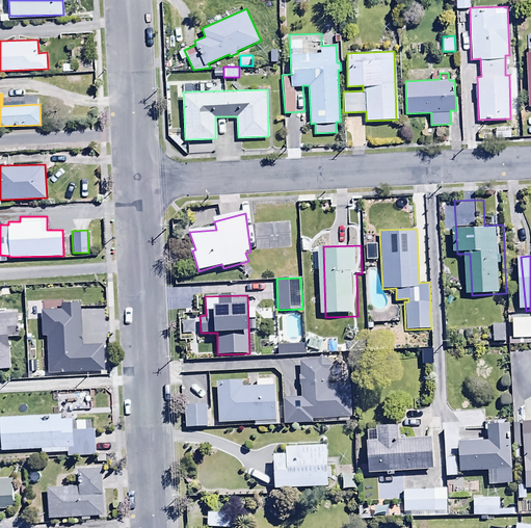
[(0,368),(11,368),(9,336),(18,335),(17,308),(0,308),(0,368)]
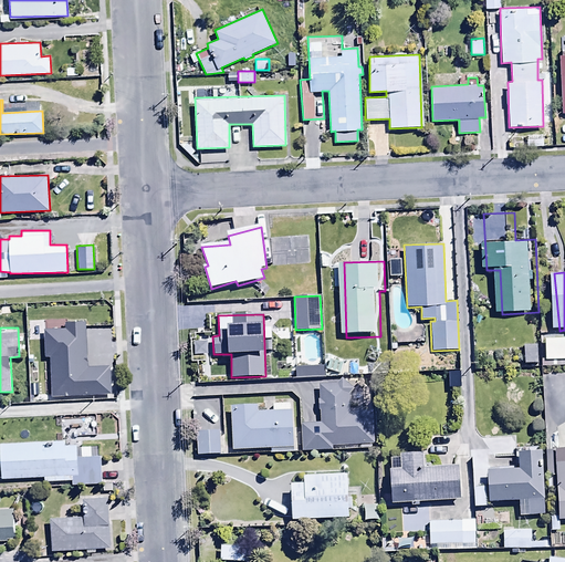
[(206,340),(194,340),(194,354),(206,354),(206,340)]
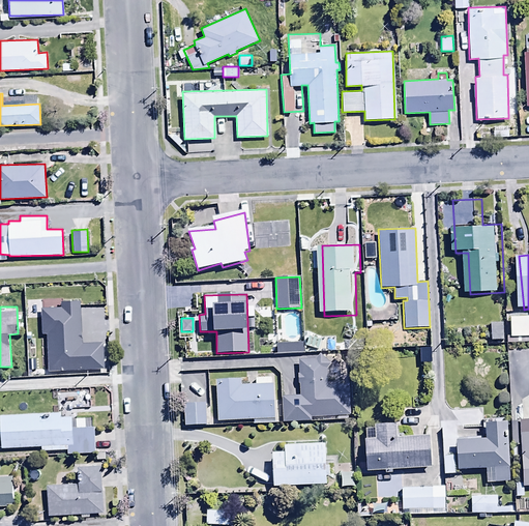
[(504,321),(490,322),(491,340),(504,340),(504,321)]
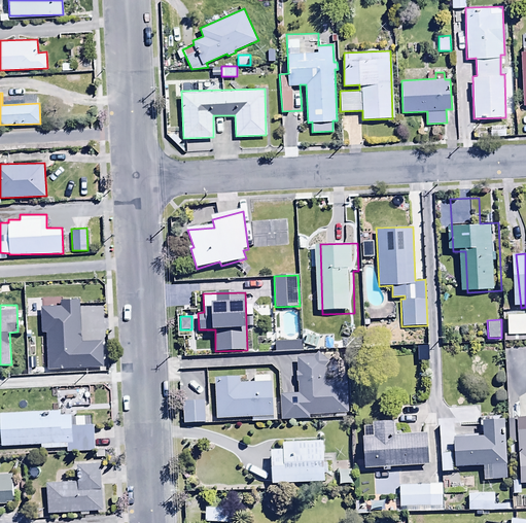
[(308,333),(304,343),(315,347),(320,333),(314,330),(313,335),(308,333)]
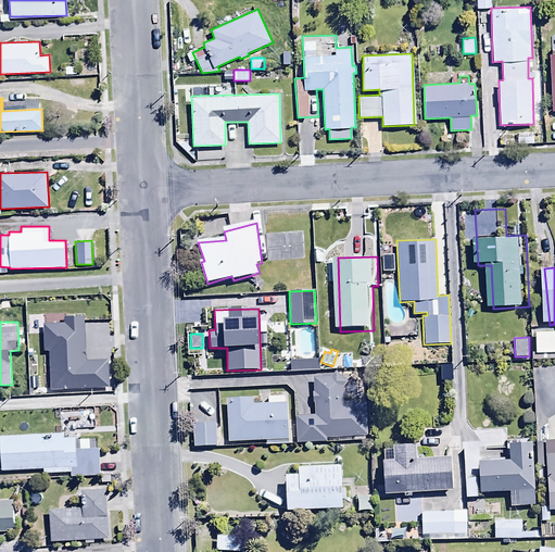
[(318,358),(290,360),(290,369),(318,368),(318,358)]
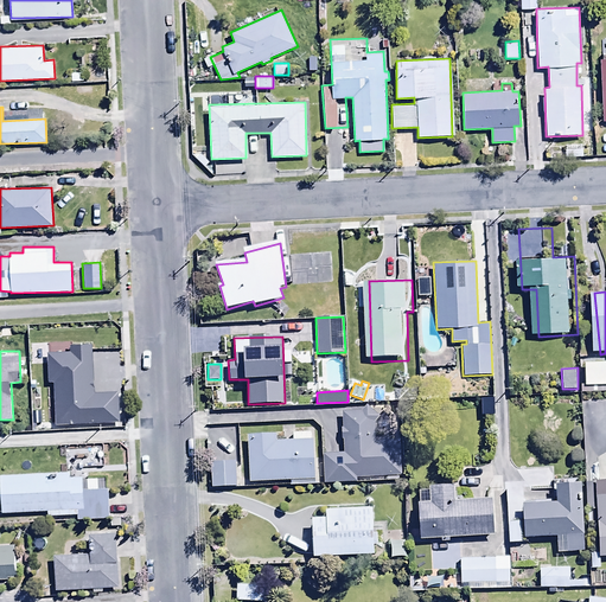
[(333,455),(335,485),(395,482),(393,442),(380,442),(378,411),(350,412),(352,454),(333,455)]
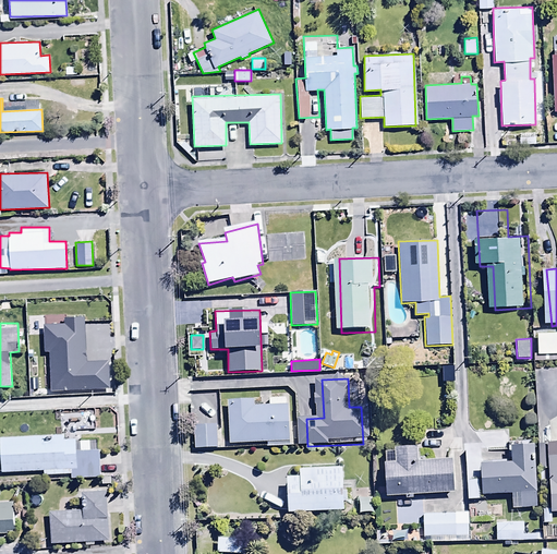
[(227,400),(229,443),(288,441),(287,405),(285,405),(285,397),(268,397),(269,405),(254,406),(253,399),(227,400)]
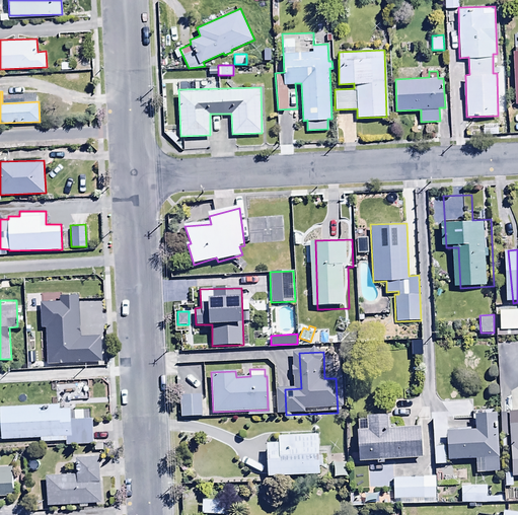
[(202,416),(201,392),(180,393),(181,416),(202,416)]
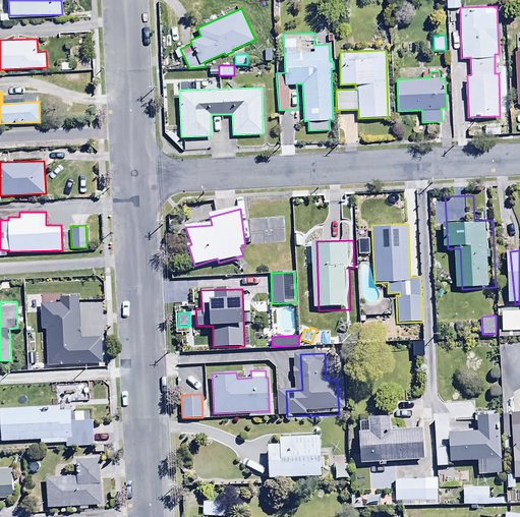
[(66,445),(94,444),(93,418),(89,418),(89,410),(70,410),(70,408),(59,409),(59,405),(0,406),(1,440),(41,439),(41,442),(66,442),(66,445)]
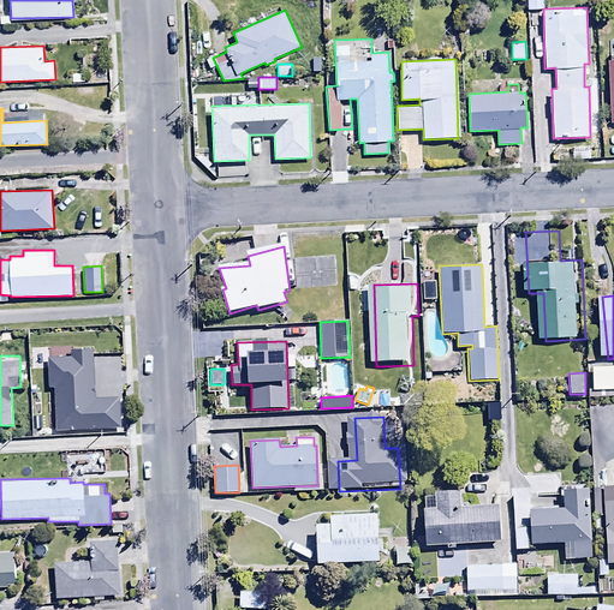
[(558,503),(530,504),(531,545),(565,544),(565,558),(590,557),(588,490),(582,490),(582,484),(562,484),(562,507),(558,508),(558,503)]
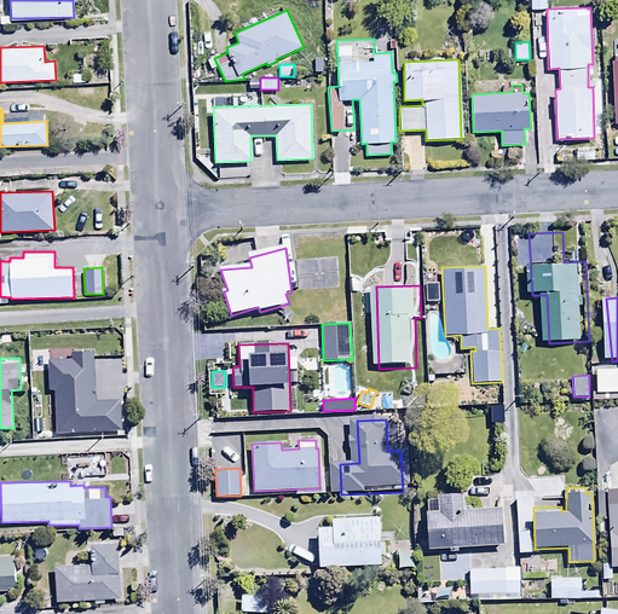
[(617,490),(596,491),(596,520),(608,519),(610,567),(617,566),(617,490)]
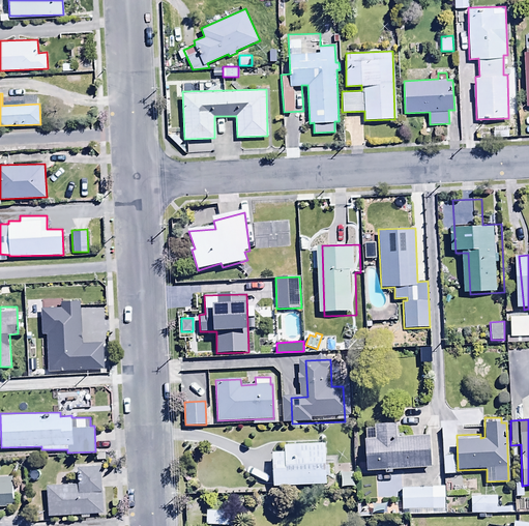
[(371,440),(372,472),(437,471),(436,438),(403,439),(402,422),(383,422),(384,439),(371,440)]
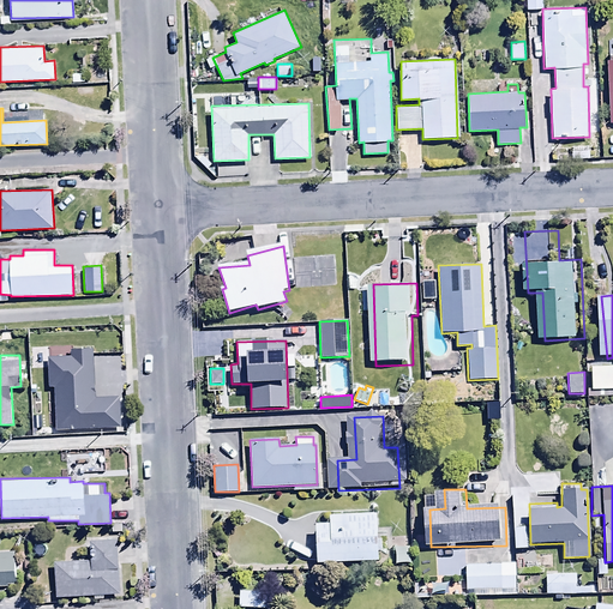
[(377,514),(330,517),(330,525),(316,526),(317,565),(379,562),(377,514)]
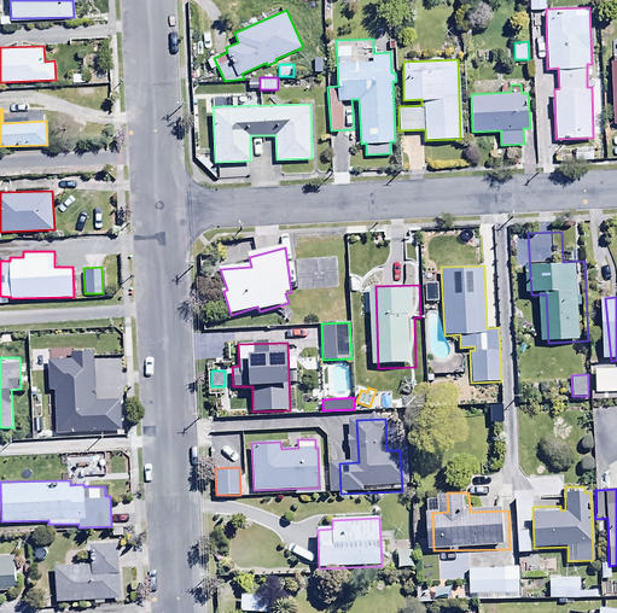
[(530,530),(517,531),(518,553),(531,553),(530,530)]
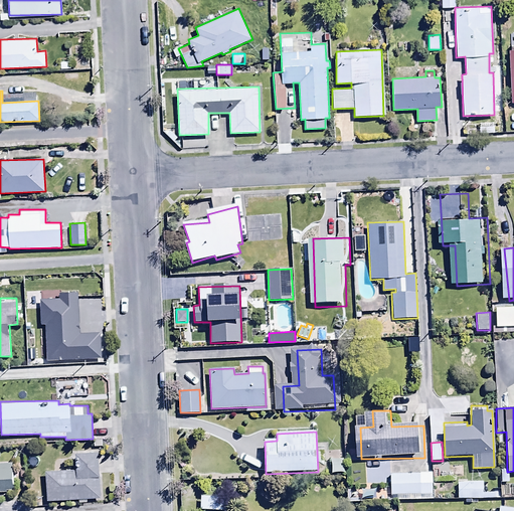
[(45,471),(47,501),(101,498),(99,455),(75,456),(76,470),(45,471)]
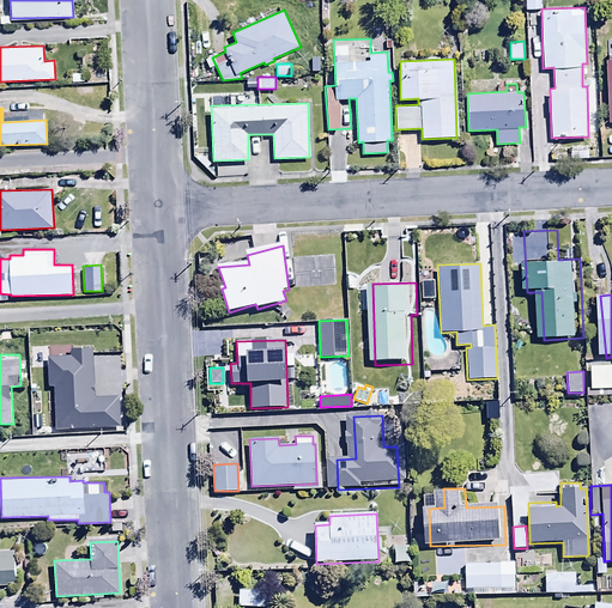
[(408,545),(393,546),(394,561),(410,560),(408,545)]
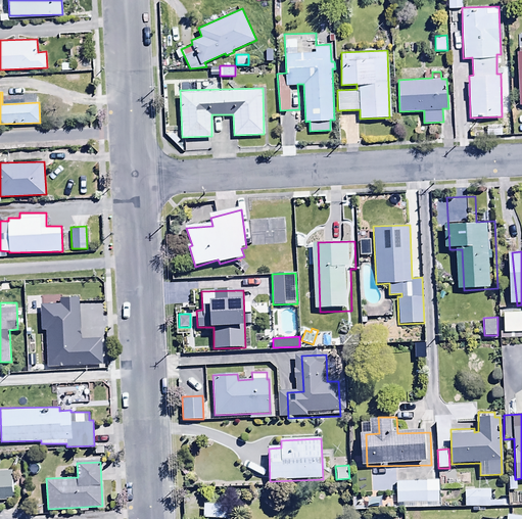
[(11,469),(0,469),(0,498),(12,498),(11,469)]
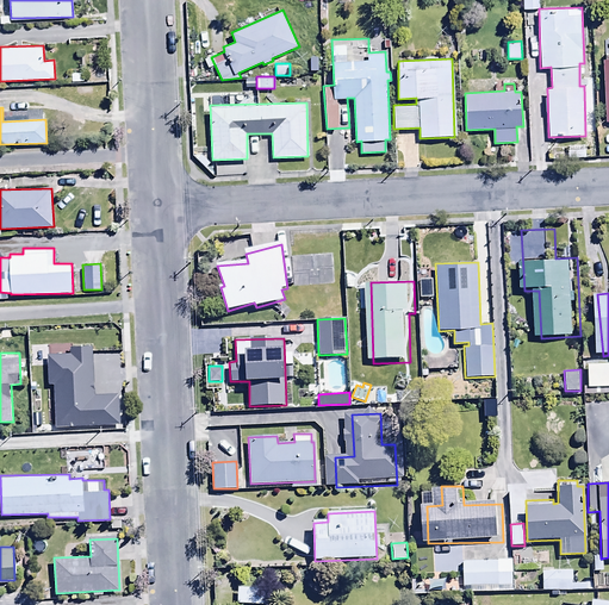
[(498,585),(498,582),(513,582),(511,559),(463,560),(463,586),(498,585)]
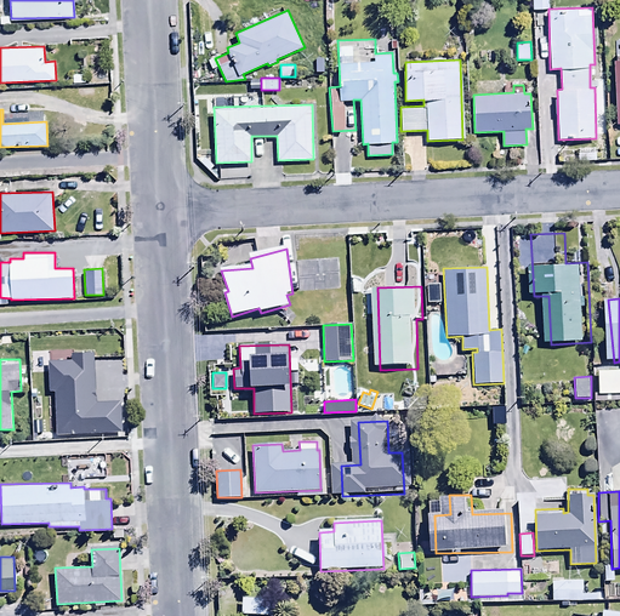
[(581,576),(552,577),(552,600),(598,599),(598,592),(582,593),(581,576)]
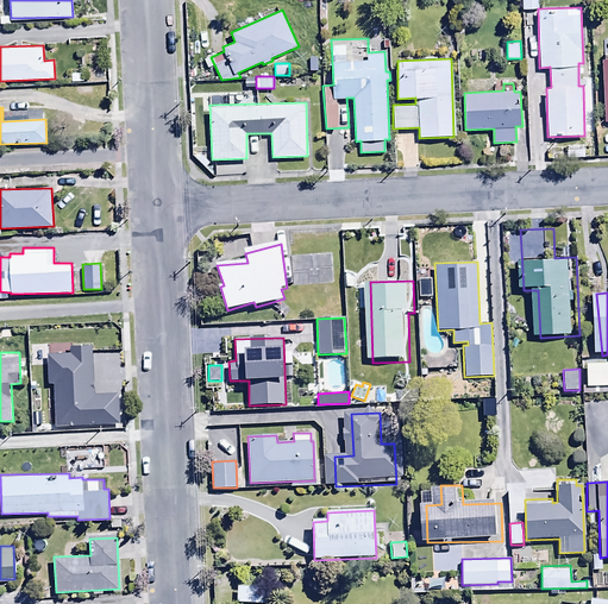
[(444,578),(427,578),(427,589),(444,587),(444,578)]
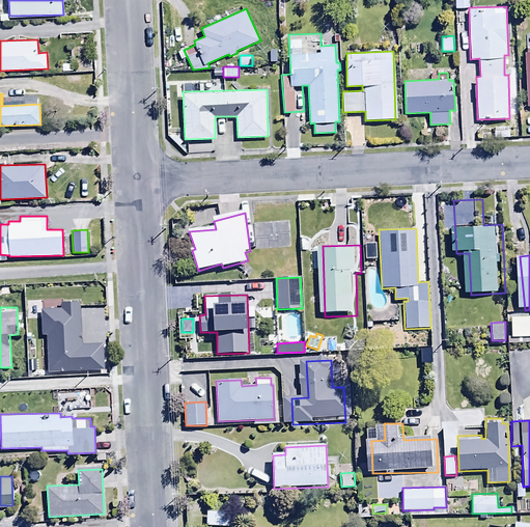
[(207,511),(206,525),(226,526),(239,526),(240,514),(207,511)]
